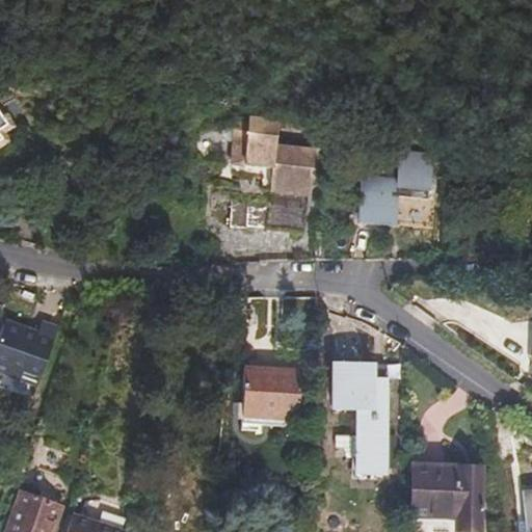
[(304,239),(312,125),(280,123),(278,141),(274,140),(274,125),(246,123),(245,137),(233,135),(231,169),(270,174),(269,206),(234,203),(233,233),(304,239)]
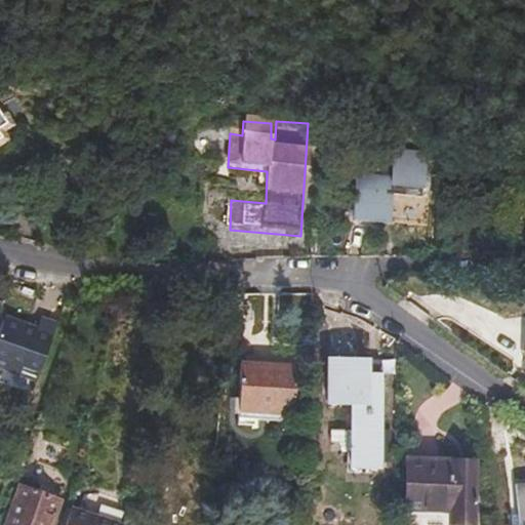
[(427,194),(429,169),(396,165),(395,177),(362,173),(358,212),(394,216),(397,191),(427,194)]
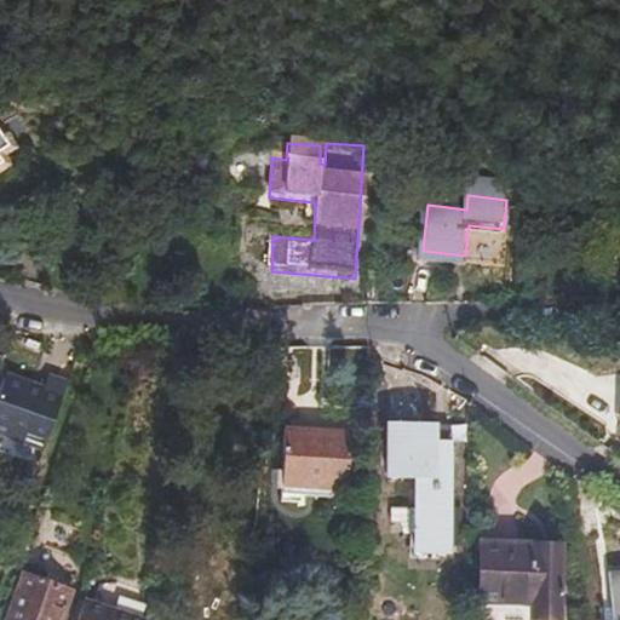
[(64,379),(42,372),(35,389),(0,375),(0,451),(33,464),(64,379)]
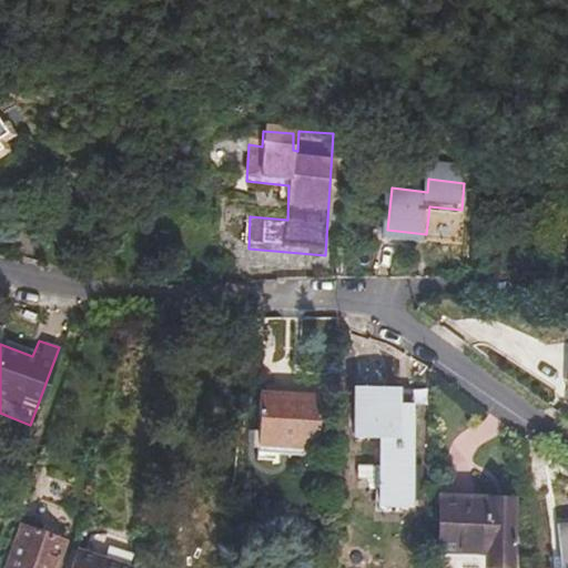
[(397,386),(355,385),(355,432),(378,433),(376,500),(408,501),(411,401),(397,401),(397,386)]
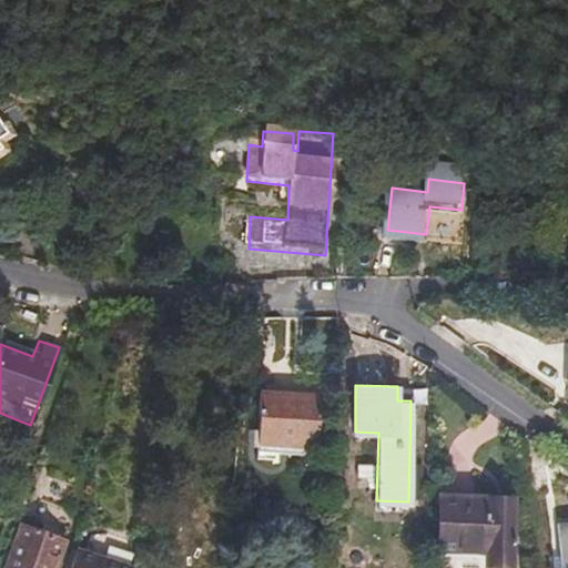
[(322,398),(261,394),(256,452),(303,455),(304,445),(316,446),(322,398)]
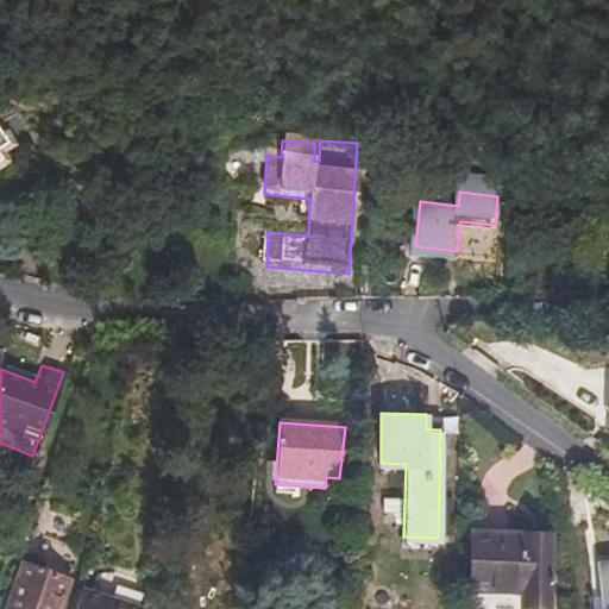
[(548,525),(472,531),(477,597),(520,595),(521,607),(557,604),(548,525)]
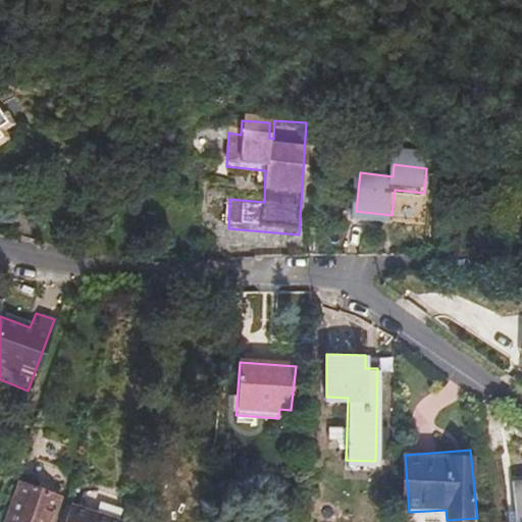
[(521,472),(508,474),(513,515),(521,513),(521,472)]
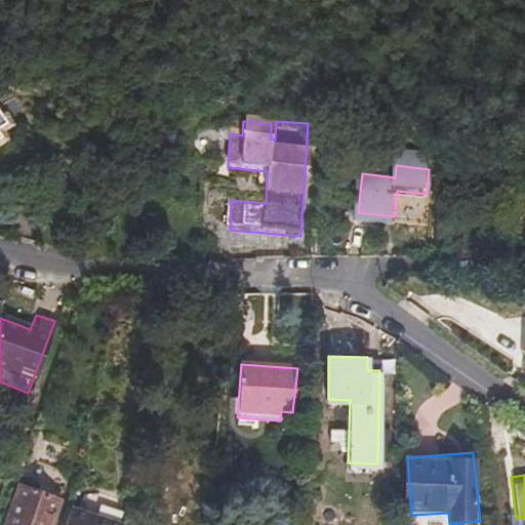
[(50,524),(57,507),(16,491),(4,524),(50,524)]
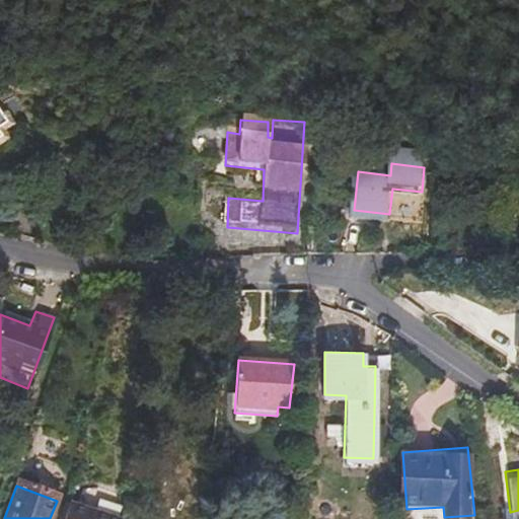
[(120,518),(121,516),(67,505),(62,518),(120,518)]
